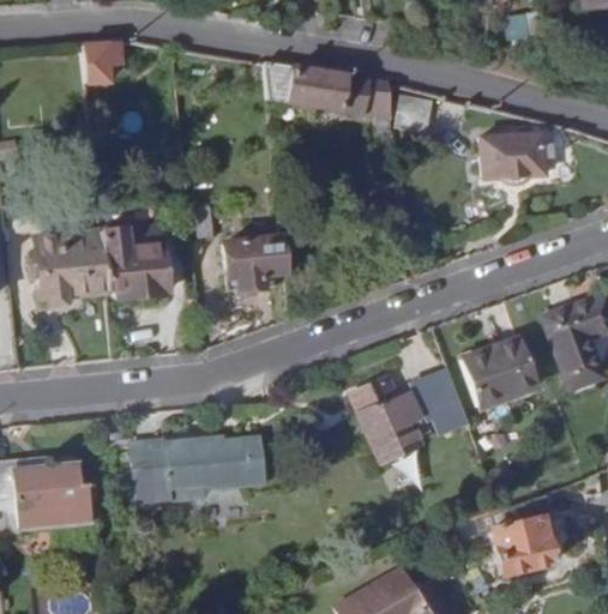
[(420,23),(423,47),(457,54),(452,13),(420,17),(420,23)]
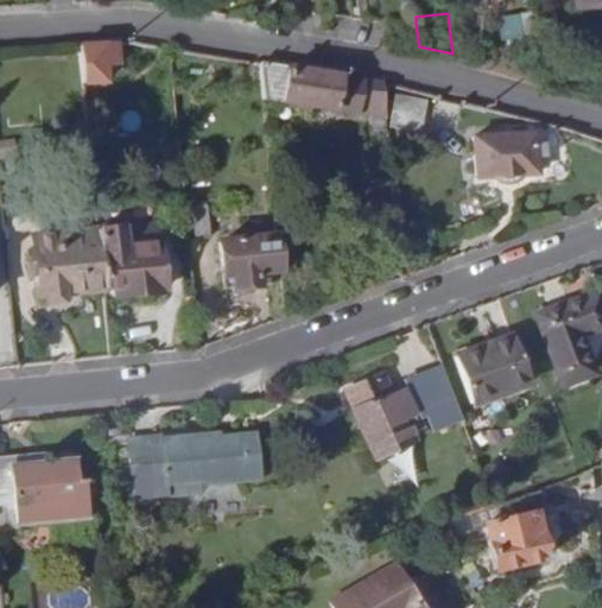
[(120,44),(83,46),(87,86),(114,83),(112,65),(122,65),(120,44)]
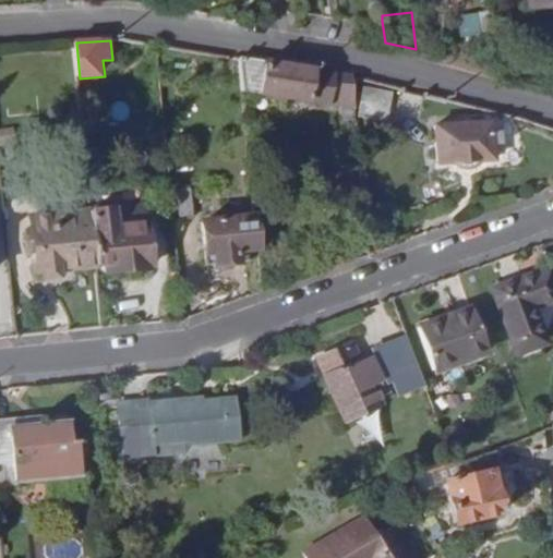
[(243,57),(247,89),(287,97),(340,107),(343,134),(362,133),(357,75),(243,57)]
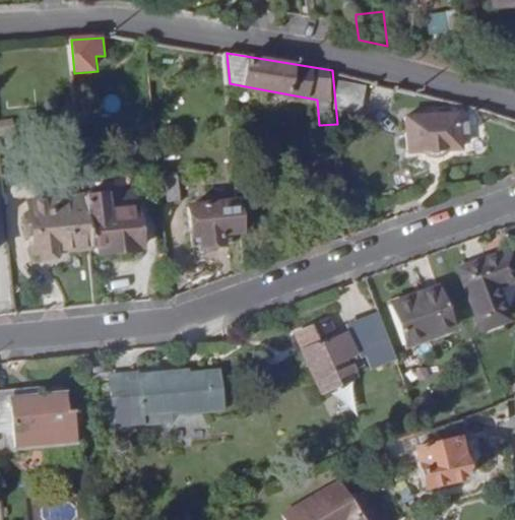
[(371,86),(342,80),(337,109),(365,114),(371,86)]
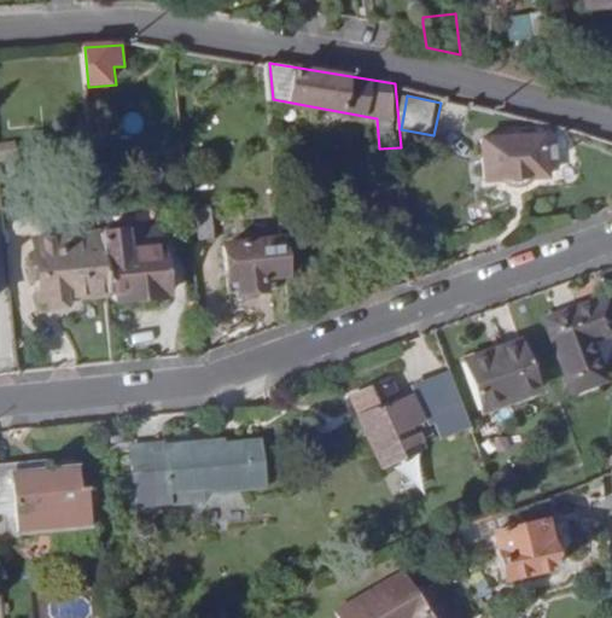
[(318,108),(273,99),(275,117),(295,121),(296,114),(316,116),(318,108)]
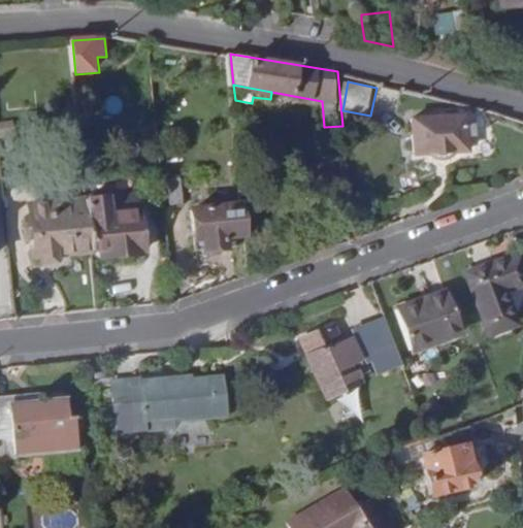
[(415,119),(418,155),(470,152),(469,137),(468,127),(468,116),(415,119)]
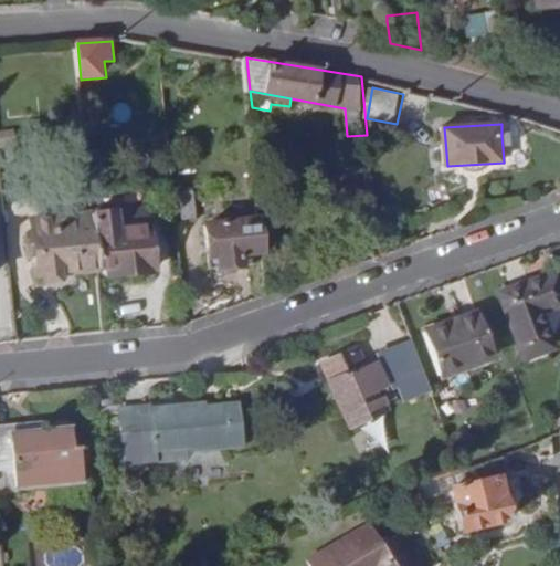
[(178,199),(180,223),(201,221),(198,190),(183,191),(183,182),(176,182),(178,199)]
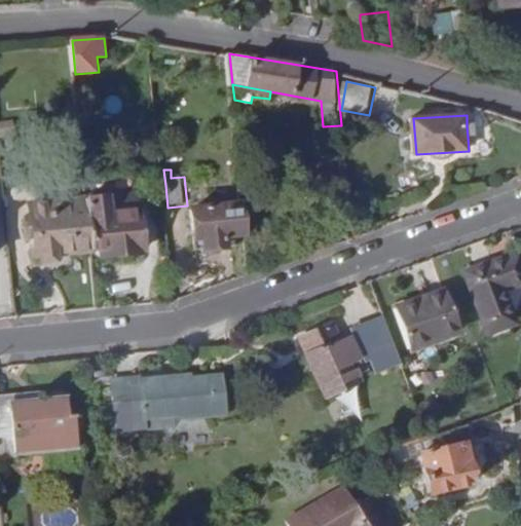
[(114,212),(142,209),(141,193),(112,196),(114,212)]
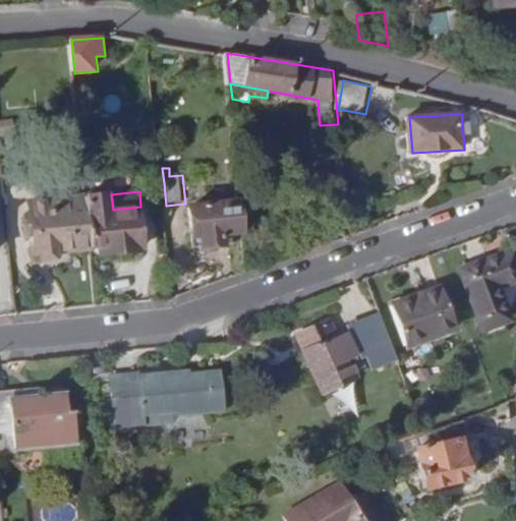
[(92,250),(93,256),(146,251),(140,207),(113,210),(111,194),(87,197),(87,200),(92,250)]
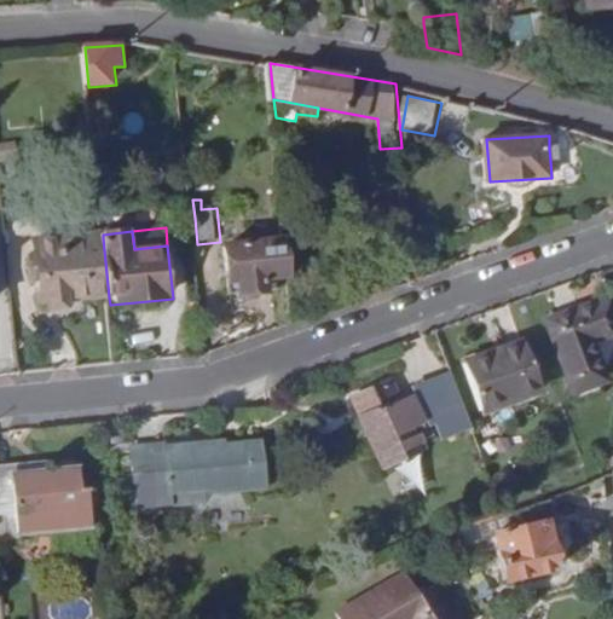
[(109,298),(103,238),(38,246),(44,304),(109,298)]
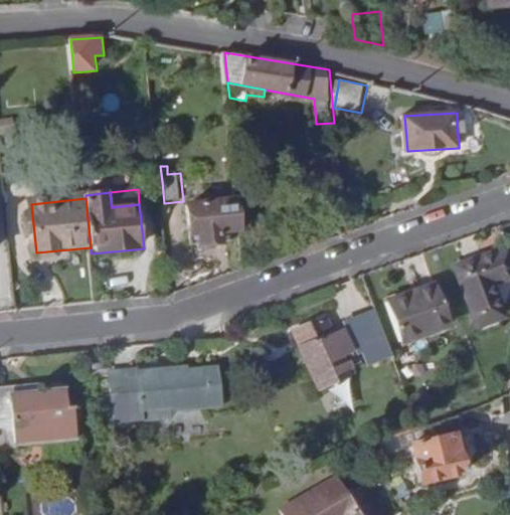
[(219,232),(243,230),(239,198),(189,203),(192,235),(199,234),(200,246),(213,244),(211,233),(219,232)]
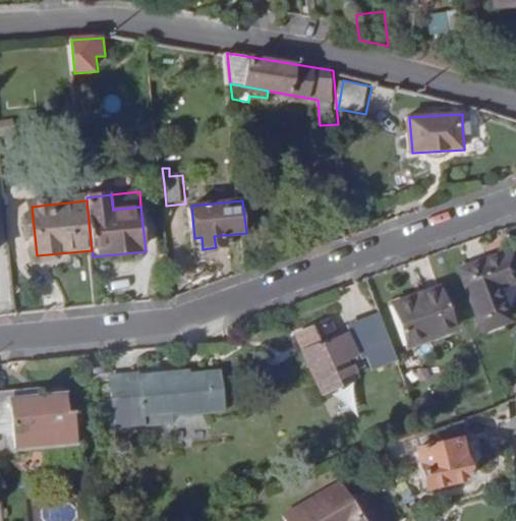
[(214,236),(216,247),(224,246),(222,235),(214,236)]
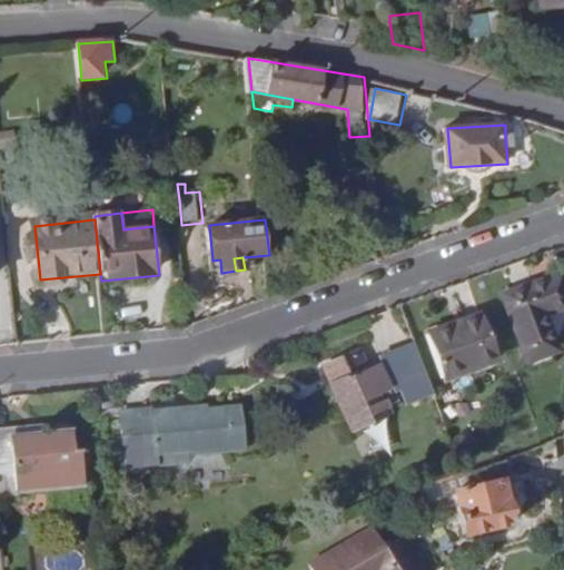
[(507,296),(531,363),(533,362),(555,353),(560,352),(545,312),(563,305),(563,276),(507,296)]
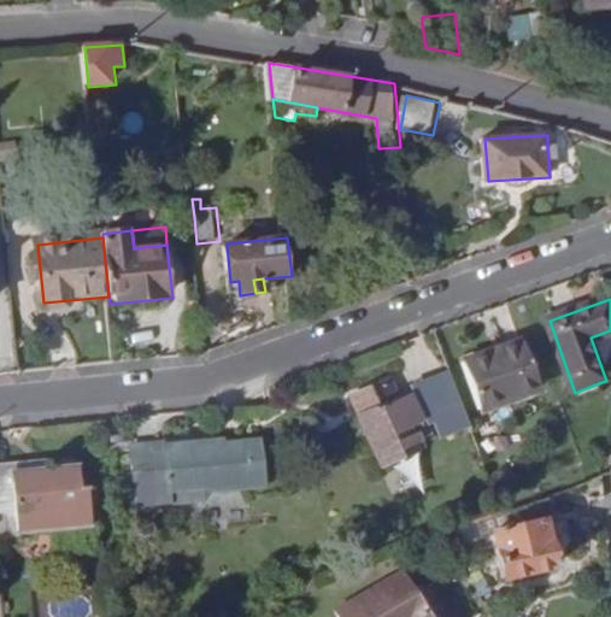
[(610,330),(591,338),(606,381),(610,366),(610,330)]
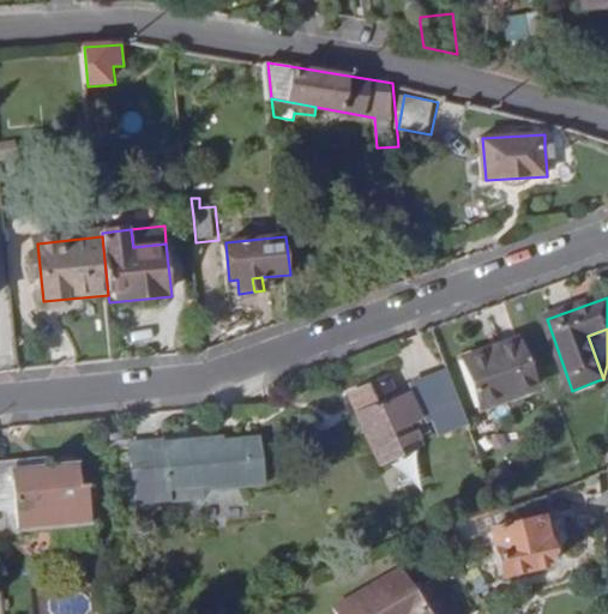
[(464,357),(482,410),(541,387),(523,336),(464,357)]
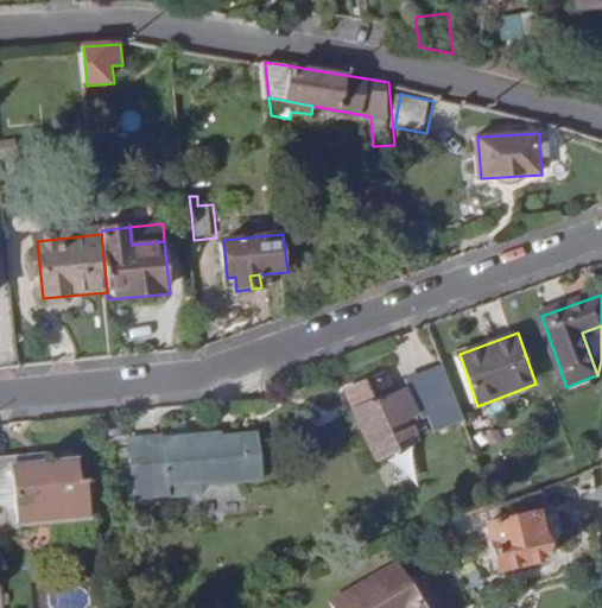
[(348,391),(378,460),(414,444),(409,430),(398,435),(382,399),(393,394),(385,375),(348,391)]
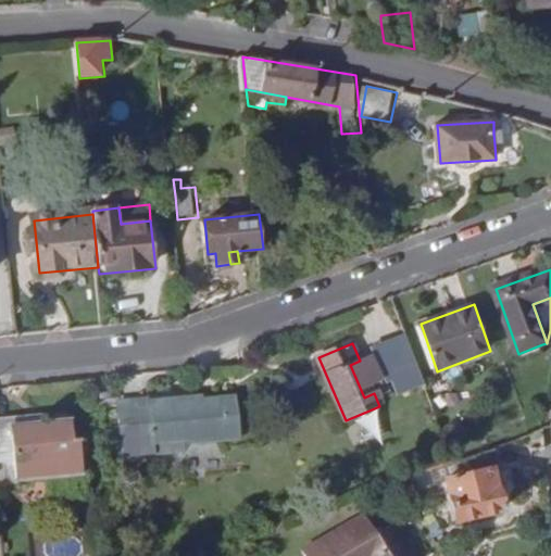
[(542,344),(521,353),(524,361),(545,353),(542,344)]
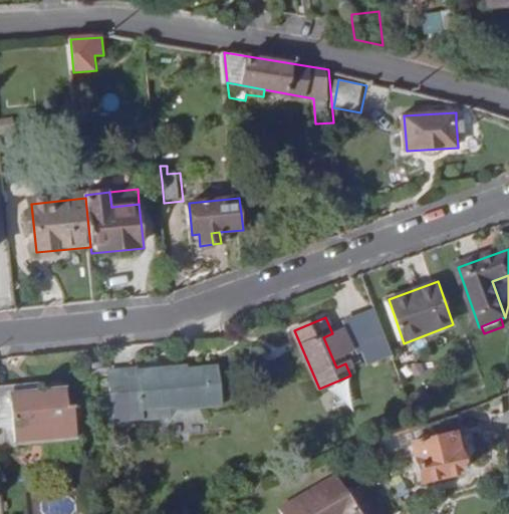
[(142,369),(142,373),(163,371),(162,361),(141,363),(142,369)]
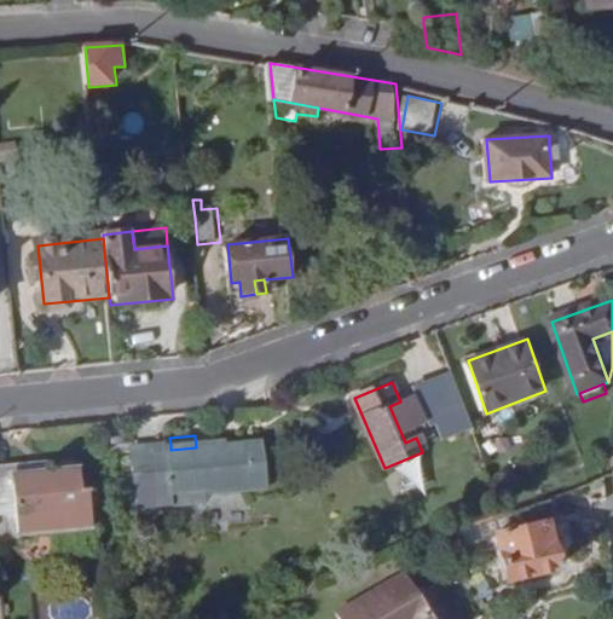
[(138,479),(140,510),(177,507),(175,496),(218,492),(267,489),(264,441),(196,447),(171,450),(171,445),(136,449),(138,479)]
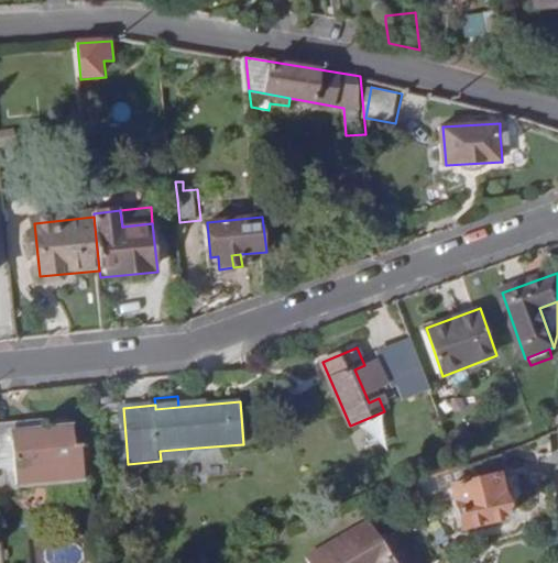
[(0,475),(1,496),(18,494),(18,487),(86,482),(84,449),(77,450),(75,427),(30,430),(30,439),(13,440),(13,432),(12,424),(0,424),(0,475)]
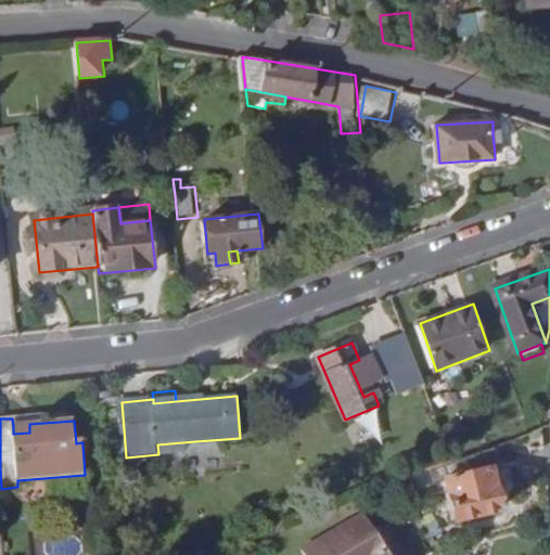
[(106,449),(125,448),(124,429),(105,431),(106,449)]
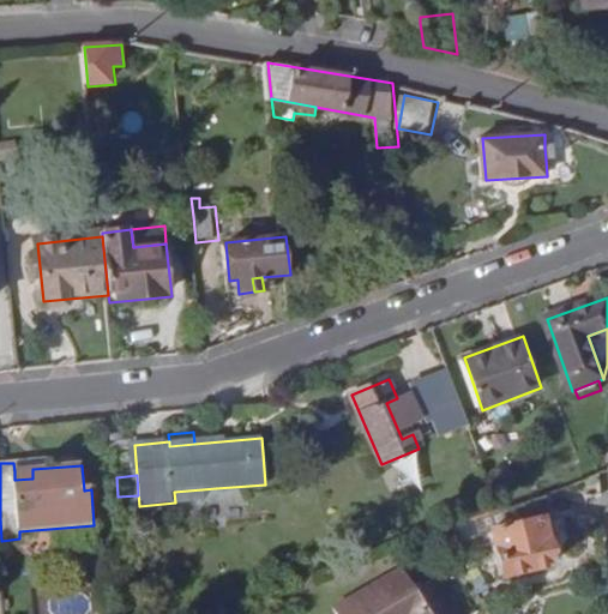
[(216,488),(174,492),(175,503),(217,499),(216,488)]
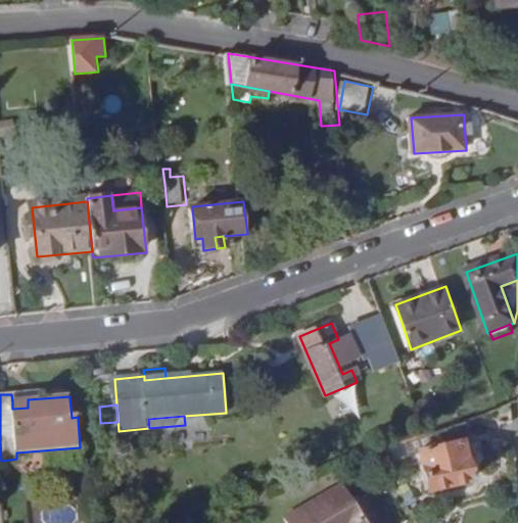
[(430,432),(417,436),(429,491),(475,481),(469,457),(466,441),(474,440),(469,420),(430,432)]
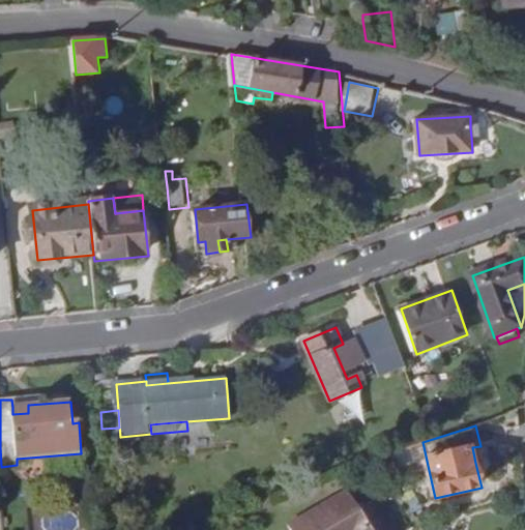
[(423,442),(436,438),(433,429),(385,445),(388,453),(423,442)]
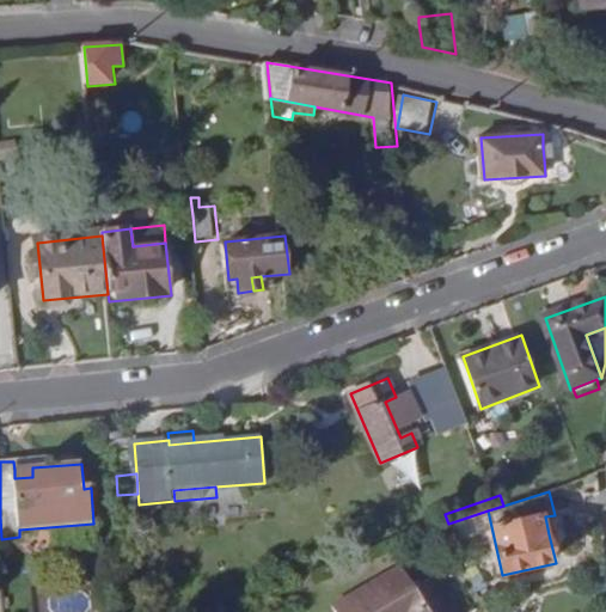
[(558,532),(555,515),(545,516),(549,534),(558,532)]
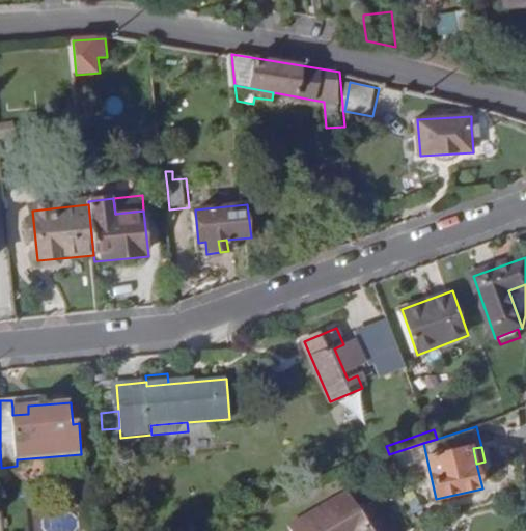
[(411,530),(415,529),(395,493),(364,509),(354,492),(296,524),(299,530),(411,530)]
